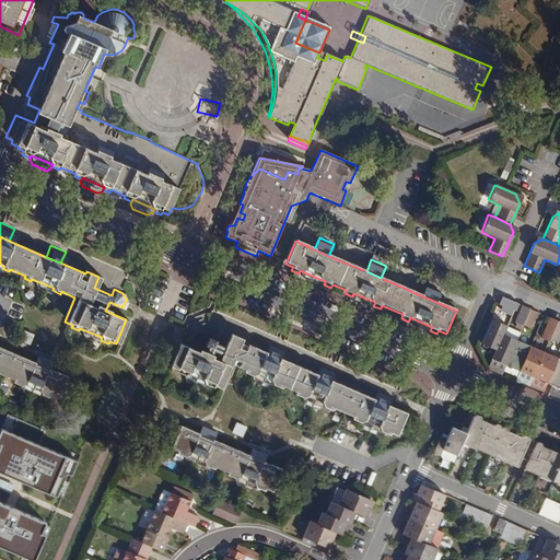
[(325,281),(300,270),(299,273),(302,281),(316,288),(323,286),(324,284),(325,281)]
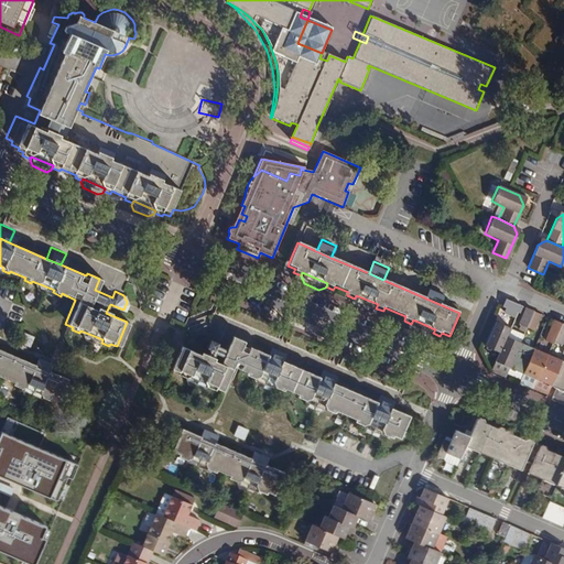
[(52,294),(53,292),(54,290),(32,281),(31,283),(31,285),(34,293),(45,297),(52,294)]
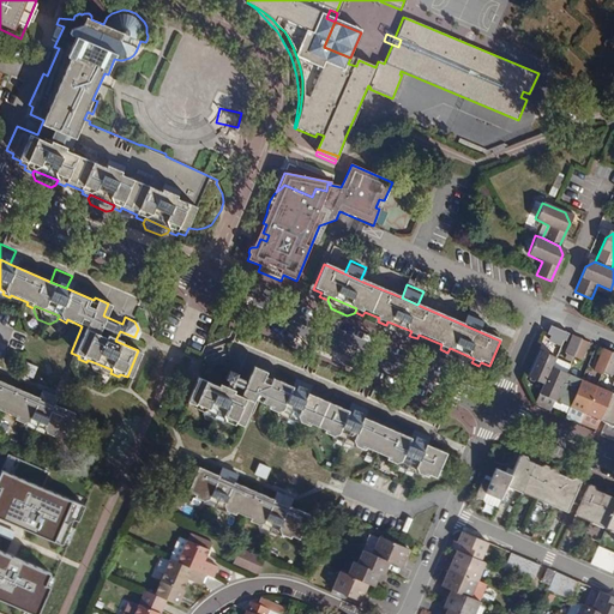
[(486,319),(470,312),(464,325),(481,332),(486,319)]
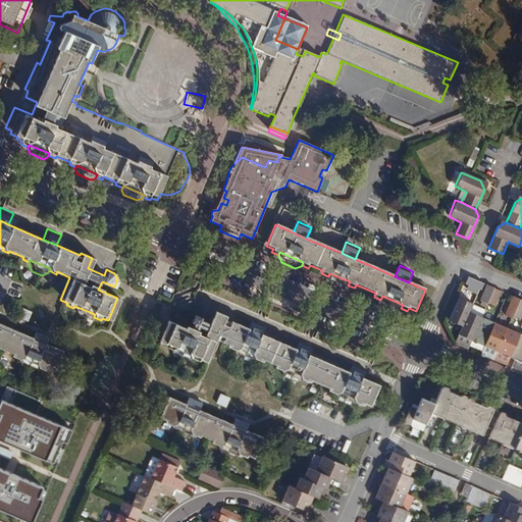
[(350,281),(329,273),(328,276),(327,277),(330,283),(343,289),(348,286),(348,285),(350,281)]
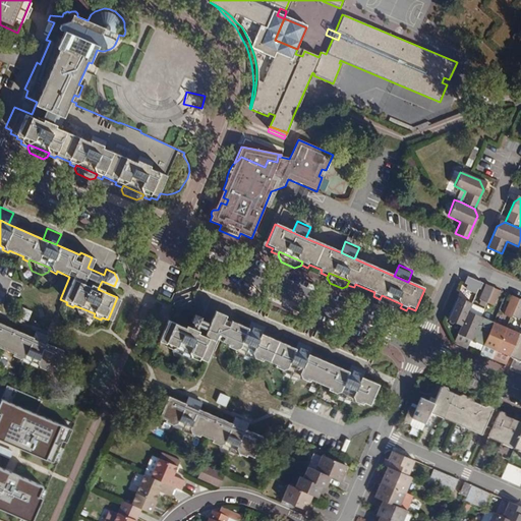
[(481,282),(466,276),(463,283),(478,289),(481,282)]
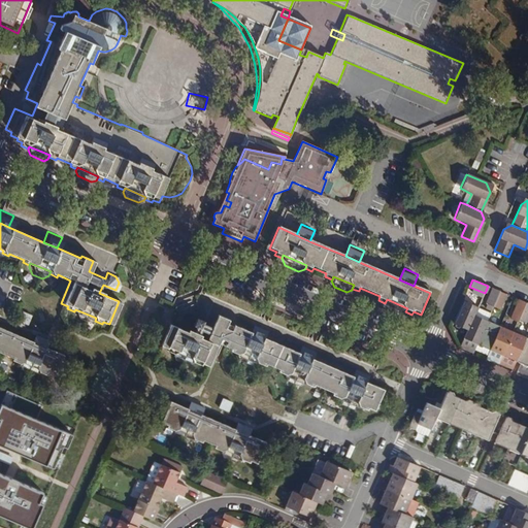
[(492,305),(498,291),(492,288),(486,302),(492,305)]
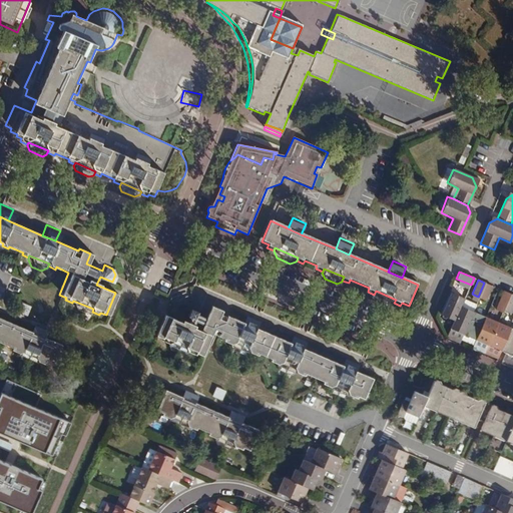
[(484,283),(478,297),(485,300),(491,286),(484,283)]
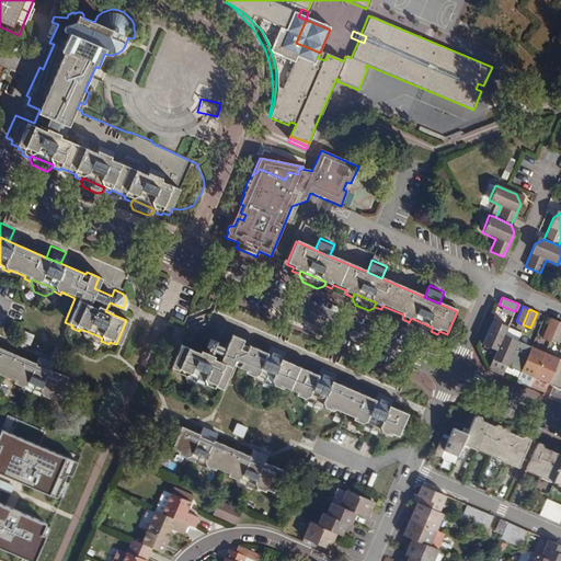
[(433,328),(411,318),(409,322),(412,329),(425,334),(431,332),(431,331),(433,328)]
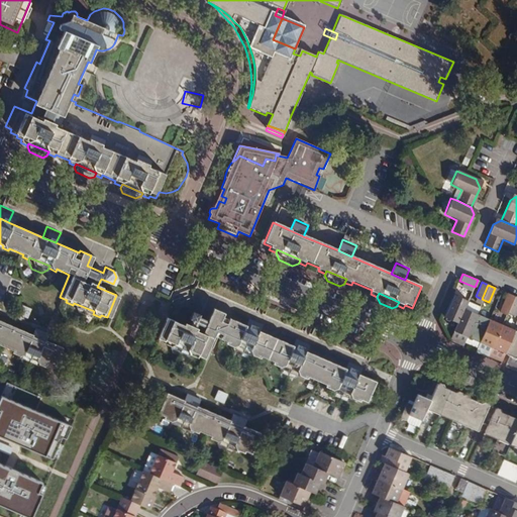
[(457,321),(463,307),(467,298),(454,293),(444,315),(457,321)]
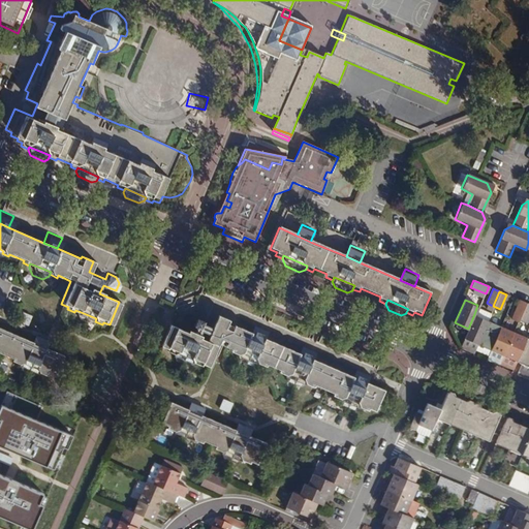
[(519,317),(525,302),(519,300),(512,314),(519,317)]
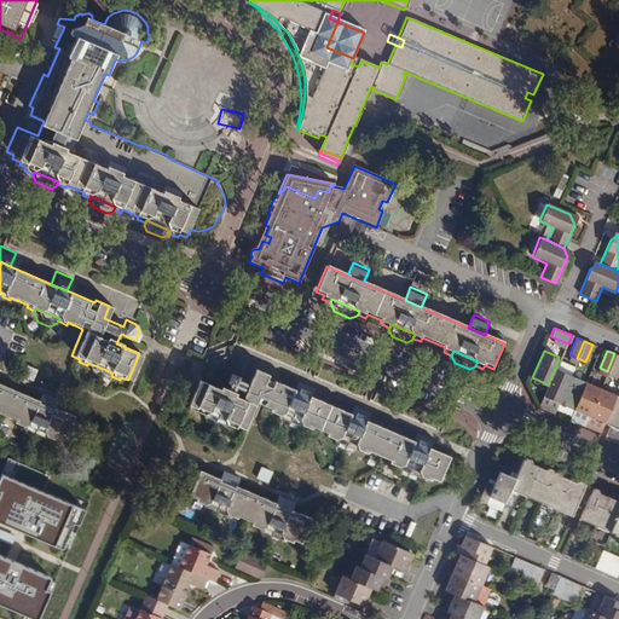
[(618,356),(614,353),(607,371),(614,375),(618,366),(618,356)]
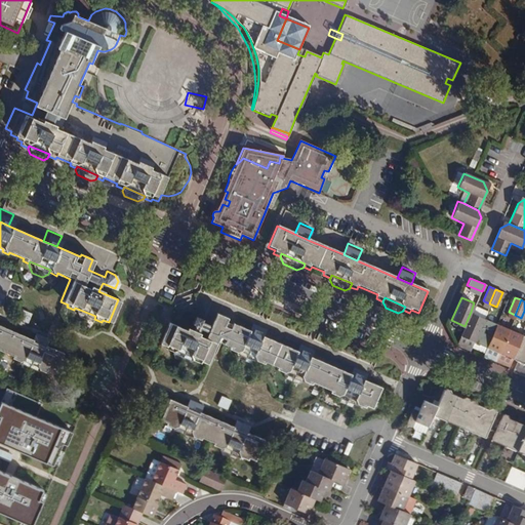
[(95,316),(75,308),(74,310),(73,312),(76,318),(86,322),(93,320),(94,319),(95,316)]
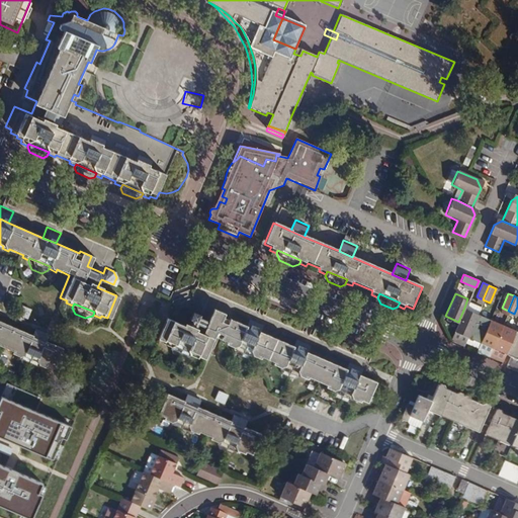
[(478,313),(464,308),(458,322),(454,330),(467,336),(478,313)]
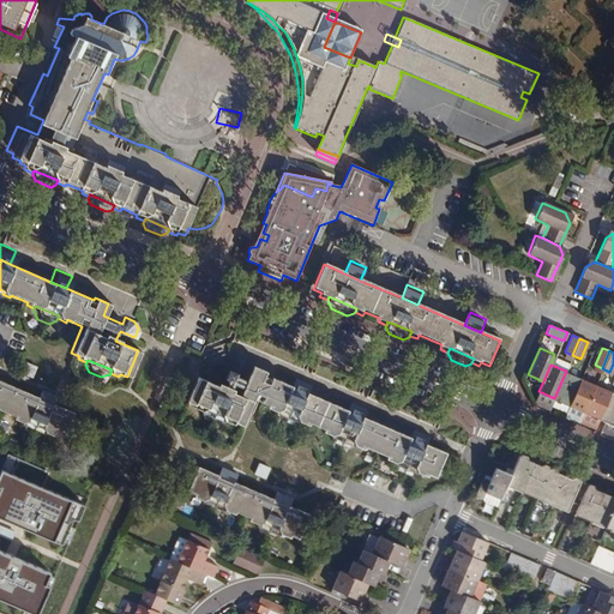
[(264,372),(251,366),(245,378),(226,369),(217,387),(194,377),(184,401),(192,404),(190,408),(199,413),(202,409),(224,419),(223,422),(230,426),(233,422),(240,426),(252,399),(268,405),(265,409),(275,413),(276,409),(300,420),(298,423),(306,427),(308,423),(324,431),(321,433),(330,437),(331,433),(356,445),(355,447),(363,451),(365,447),(386,457),(385,461),(393,464),(395,461),(420,471),(419,475),(426,479),(428,475),(434,479),(446,455),(426,445),(410,439),(362,417),(345,410),(306,393),(289,386),(263,374),(264,372)]
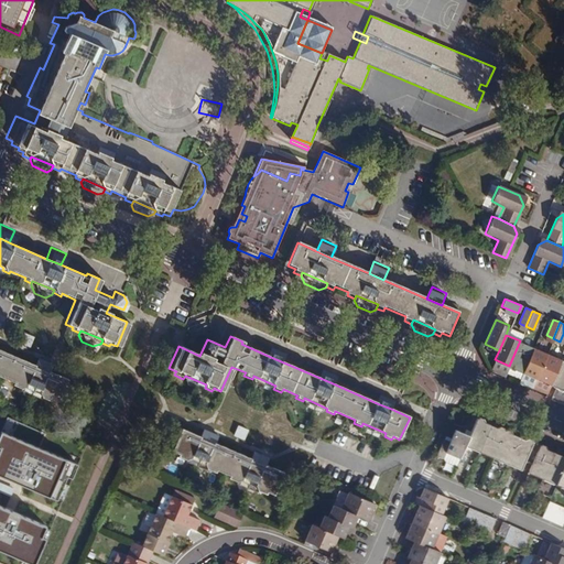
[(520,340),(509,366),(522,371),(533,347),(520,340)]
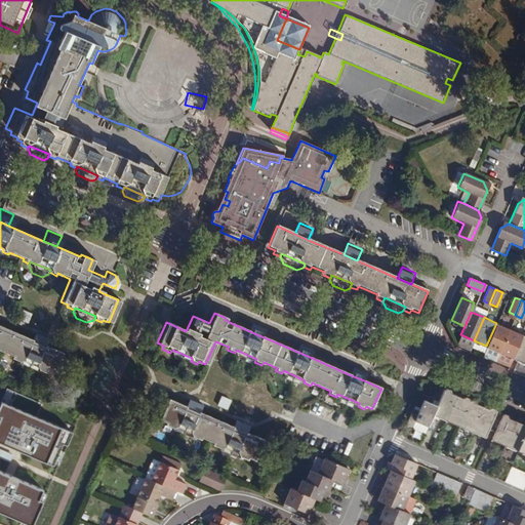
[(267,325),(252,319),(247,330),(261,336),(267,325)]
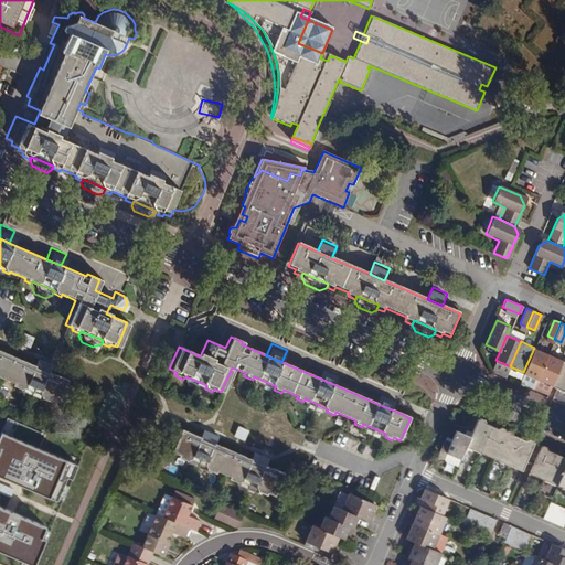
[(547,353),(534,348),(523,372),(521,377),(520,381),(533,386),(547,353)]
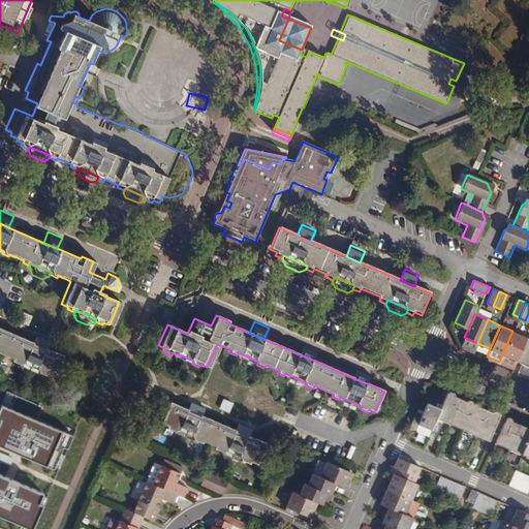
[(0,352),(11,358),(10,361),(18,364),(20,361),(38,370),(37,373),(45,376),(47,373),(54,376),(63,355),(44,347),(32,342),(0,328),(0,352)]
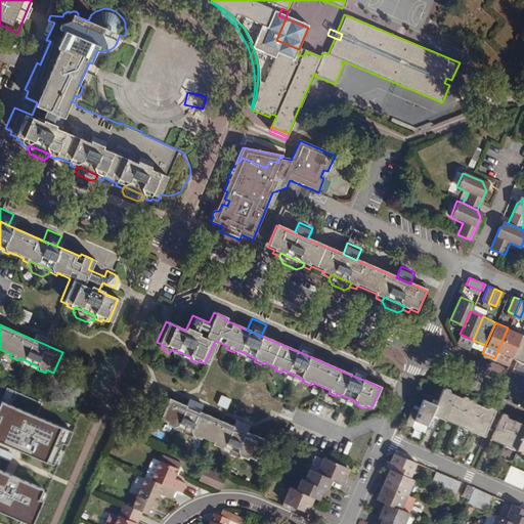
[(49,333),(36,328),(32,339),(44,344),(49,333)]
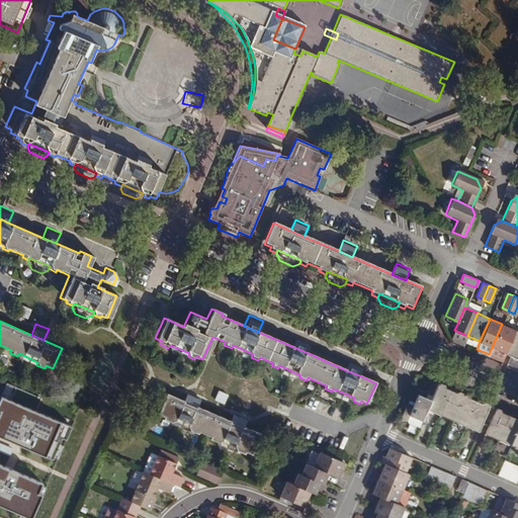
[(516,330),(502,324),(489,354),(503,360),(506,352),(516,330)]
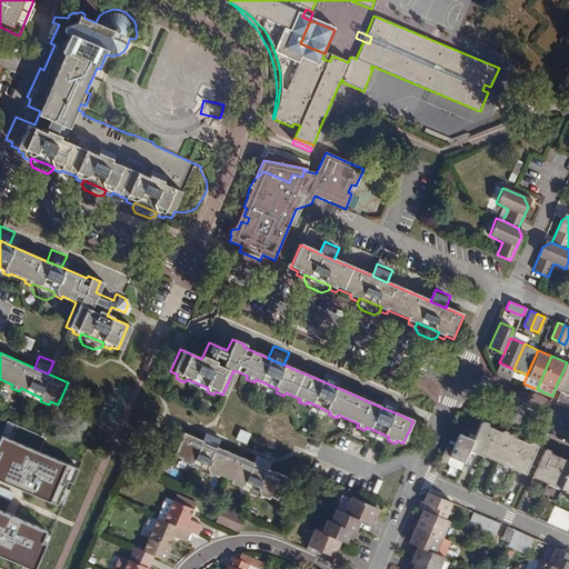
[(560,389),(568,369),(568,362),(568,363),(567,362),(556,387),(558,388),(560,389)]
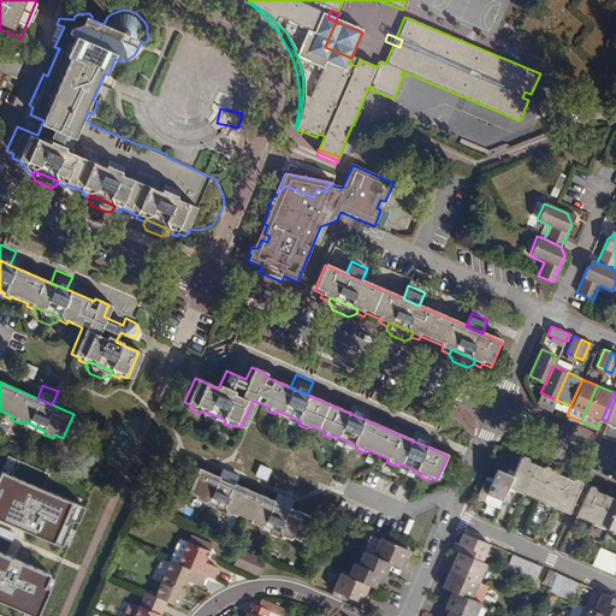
[(369,406),(353,398),(347,412),(363,419),(369,406)]
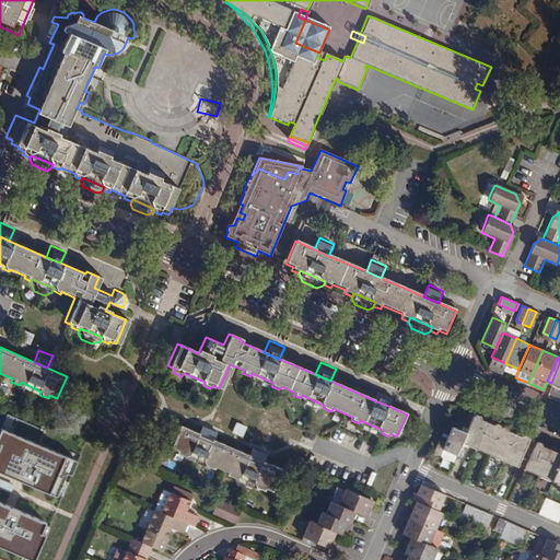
[(518,369),(505,363),(503,369),(516,374),(518,369)]
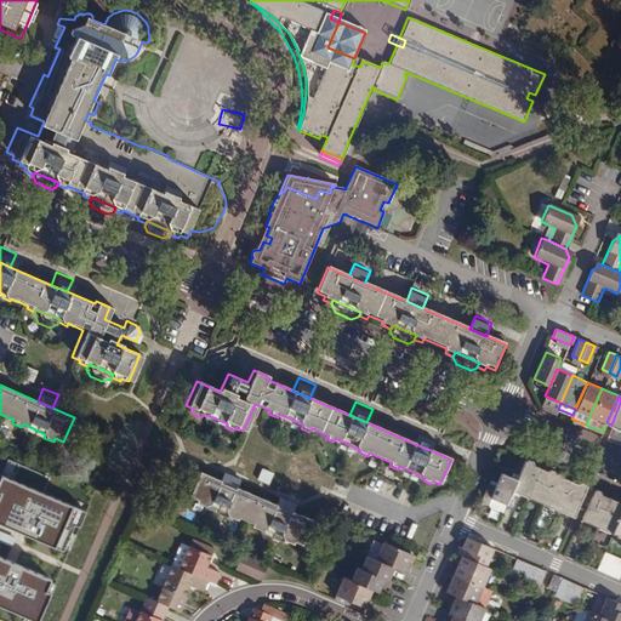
[(620,403),(611,425),(608,433),(620,439),(620,403)]
